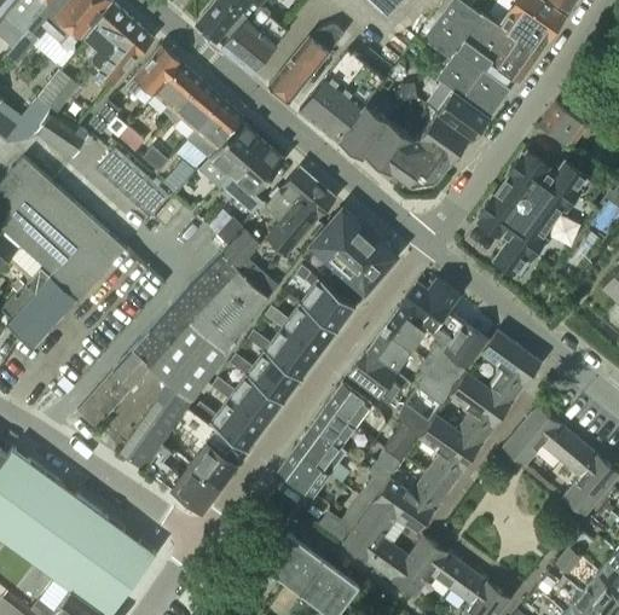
[(0,0),(0,19),(17,0),(0,0)]
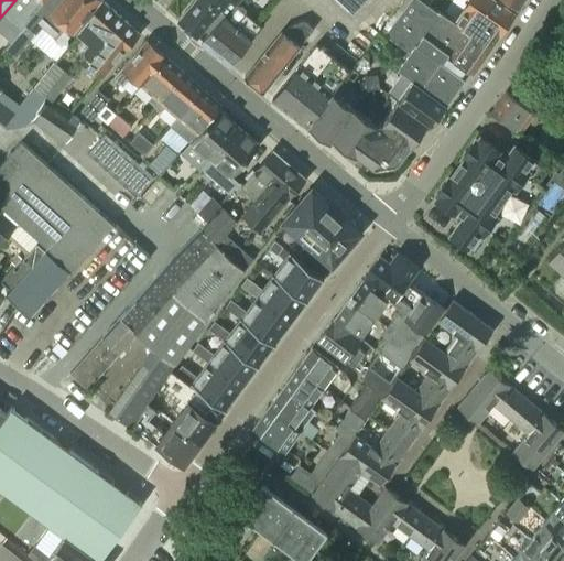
[(24,27),(45,0),(34,0),(26,10),(22,7),(13,18),(24,27)]
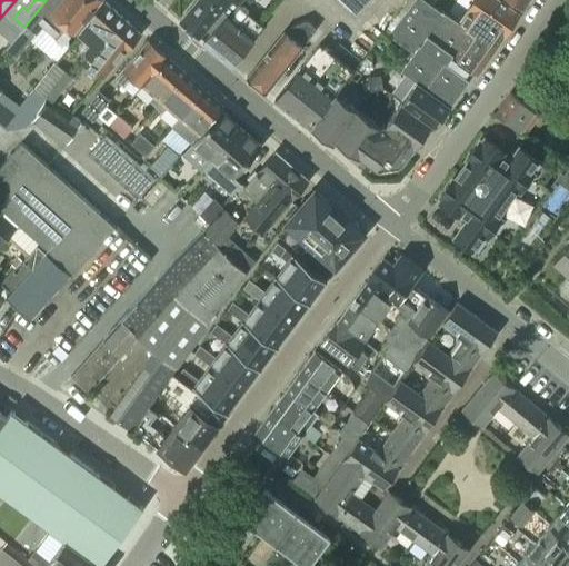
[(62,47),(101,2),(98,0),(46,0),(25,27),(35,36),(41,29),(62,47)]
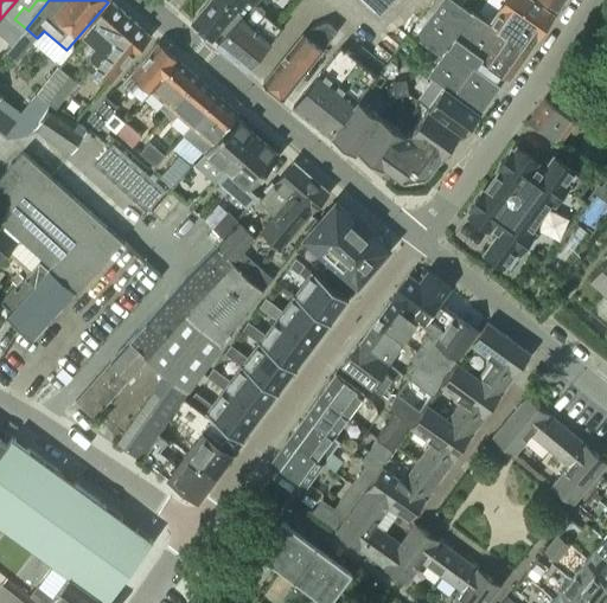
[(244,0),(212,0),(191,26),(212,43),(222,32),(228,36),(253,10),(254,7),(244,0)]
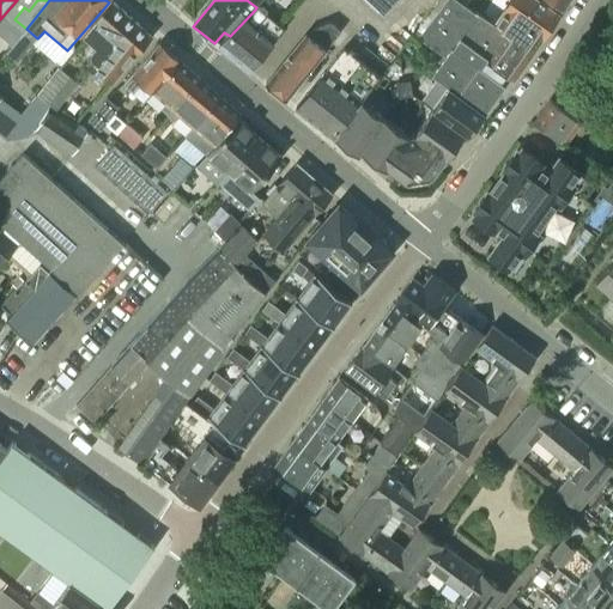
[(368,0),(384,14),(398,0),(368,0)]
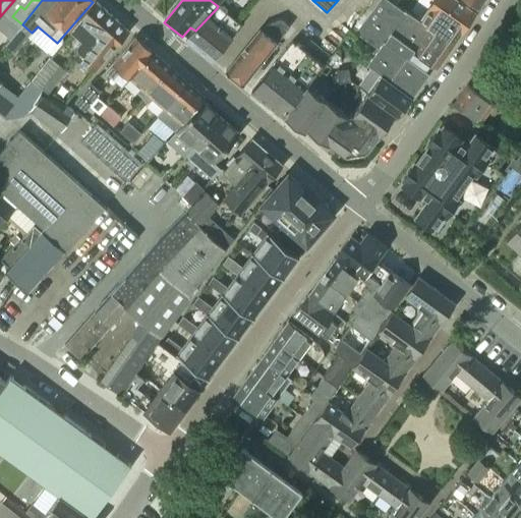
[(412,98),(429,73),(386,42),(405,15),(385,0),(381,0),(355,34),(378,50),(366,65),(381,75),(412,98)]
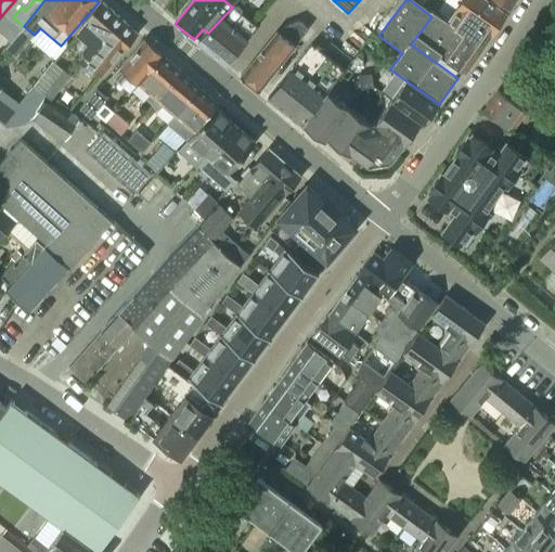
[(482,50),(505,16),(481,0),(465,0),(462,5),(472,12),(457,33),(482,50)]
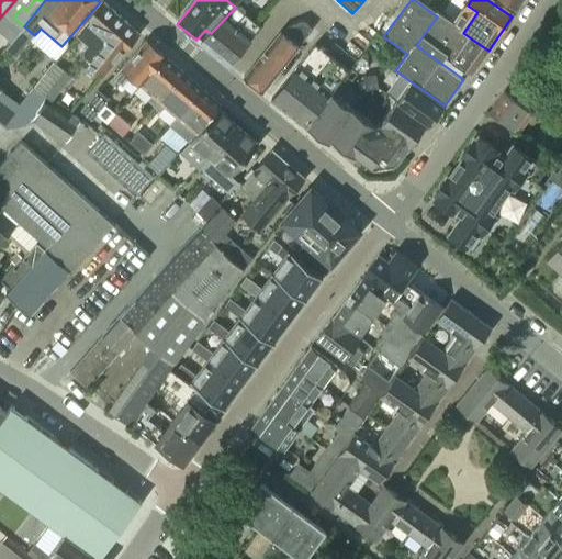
[(496,0),(515,12),(523,0),(496,0)]
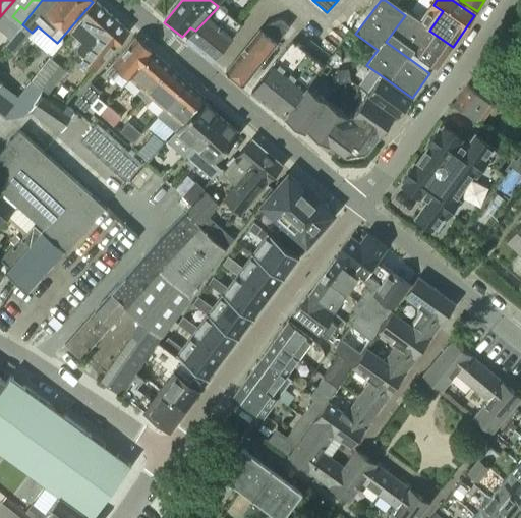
[(95,70),(128,33),(95,4),(69,33),(89,51),(81,59),(95,70)]
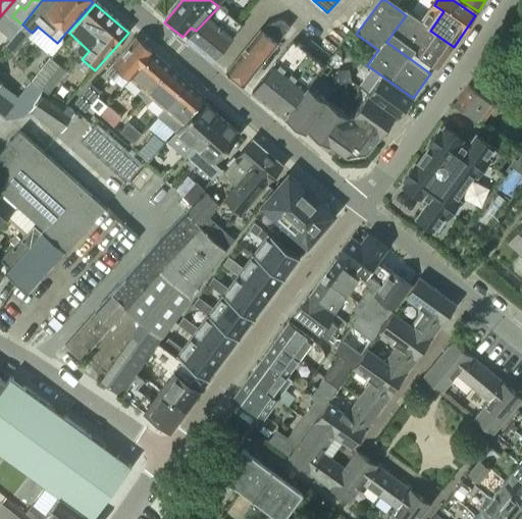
[(196,31),(187,40),(213,63),(214,61),(213,60),(233,38),(232,37),(243,27),(228,15),(227,10),(223,7),(217,8),(196,31)]
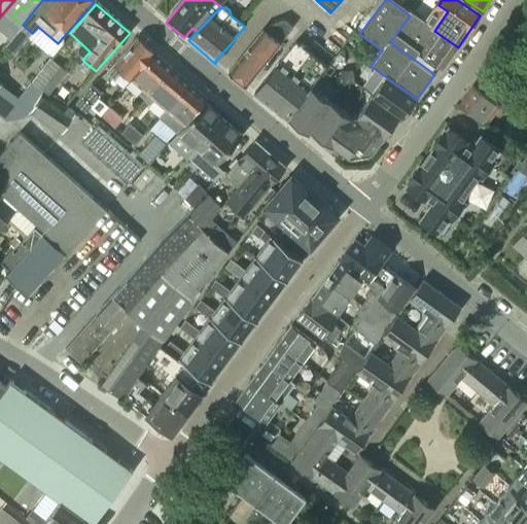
[(245,88),(293,29),(284,21),(271,26),(270,28),(276,32),(272,37),(264,31),(229,74),(245,88)]
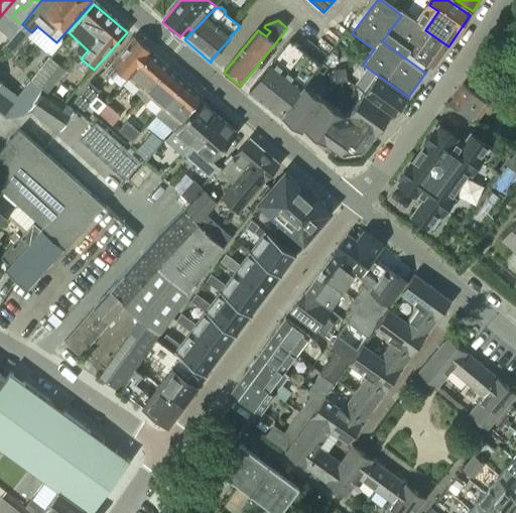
[(128,80),(151,53),(133,38),(104,73),(113,81),(119,73),(128,80)]
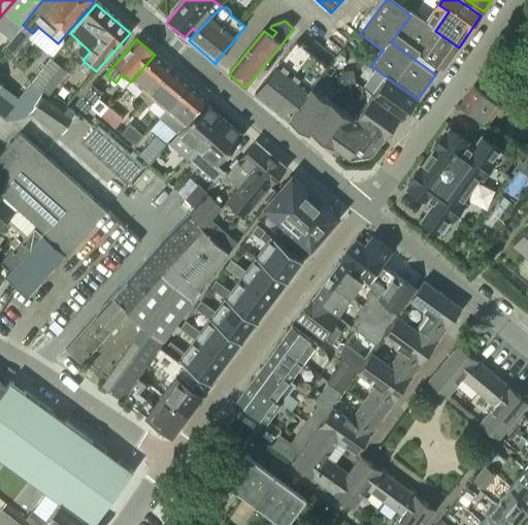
[(311,89),(328,68),(296,43),(257,92),(254,96),(286,121),(286,120),(311,89)]
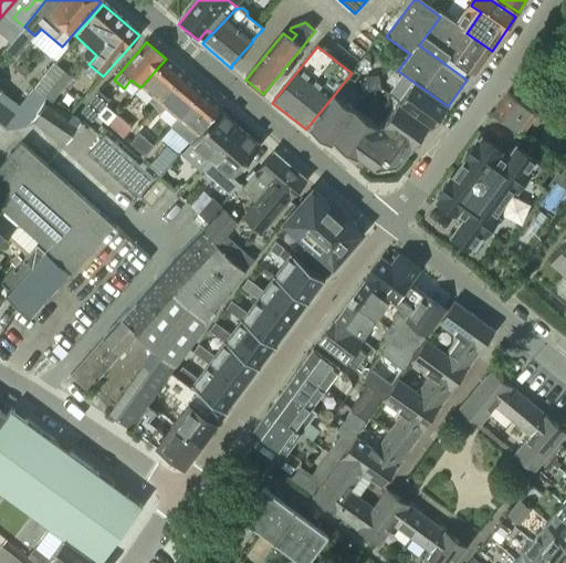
[(155,110),(184,75),(166,59),(140,87),(139,89),(144,92),(145,92),(153,98),(148,104),(155,110)]
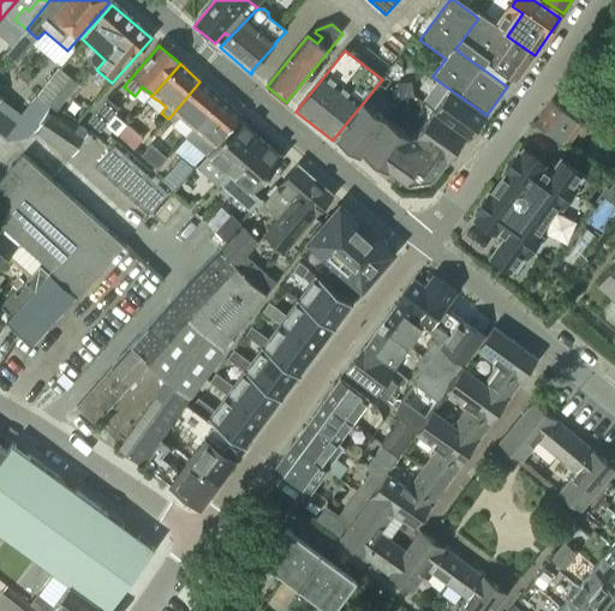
[(55,111),(78,85),(59,69),(36,95),(37,96),(55,111)]
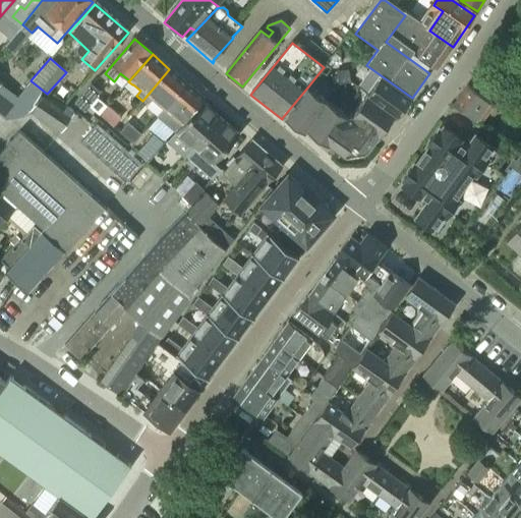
[(164,110),(186,83),(169,69),(142,101),(148,105),(152,101),(164,110)]
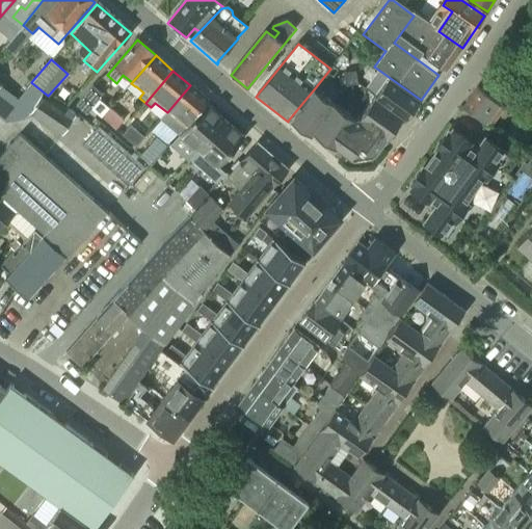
[(485,85),(509,102),(517,89),(493,74),(485,85)]
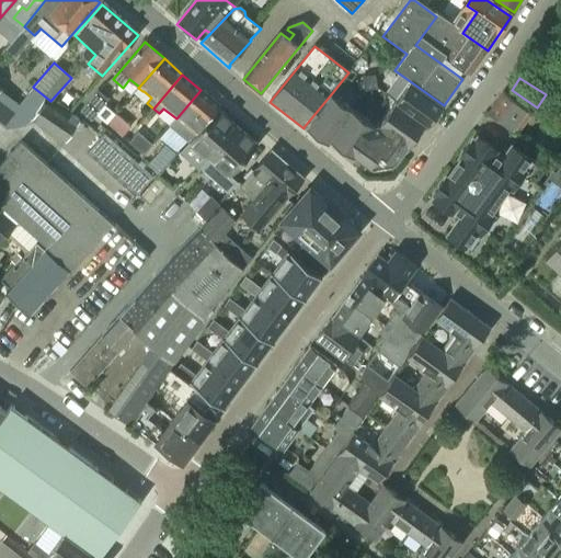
[(436,115),(444,105),(410,81),(387,114),(416,136),(424,125),(427,127),(428,126),(426,124),(431,116),(436,115)]
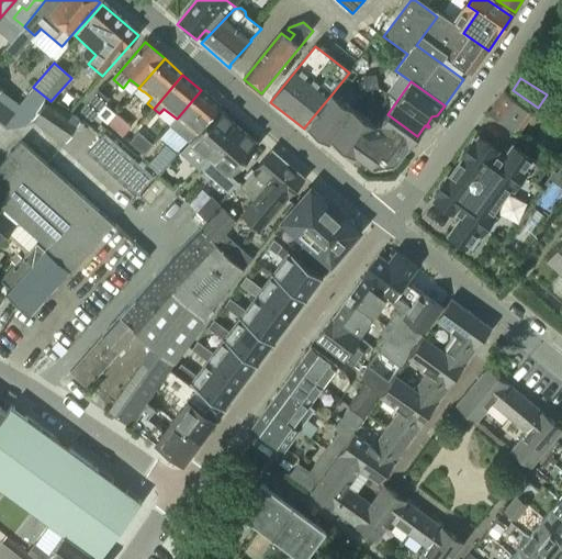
[(34,88),(33,87),(15,108),(10,102),(0,113),(0,121),(10,131),(25,127),(31,121),(33,123),(49,100),(34,88)]
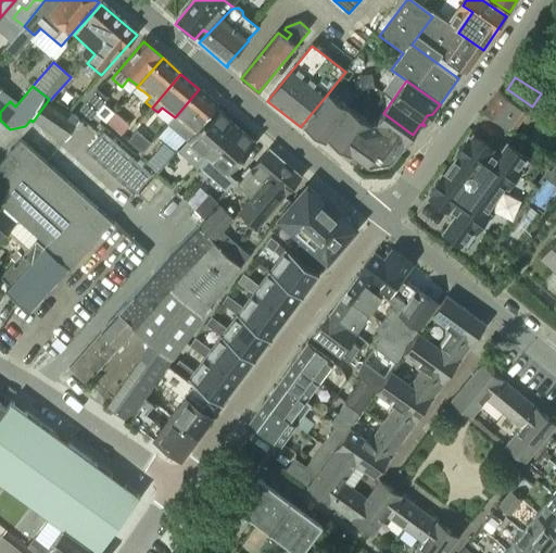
[(189,139),(217,105),(199,89),(175,117),(187,128),(182,134),(189,139)]
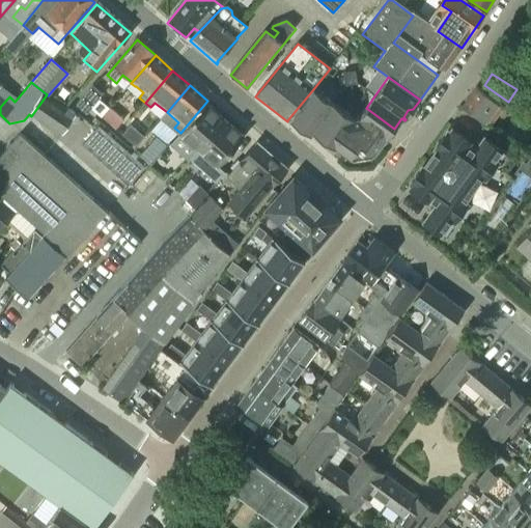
[(86,115),(103,95),(92,86),(75,107),(86,115)]
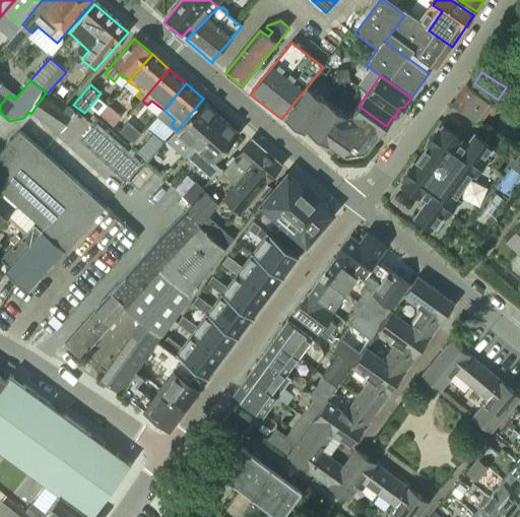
[(316,138),(335,111),(307,87),(281,118),(302,132),(304,133),(306,130),(316,138)]
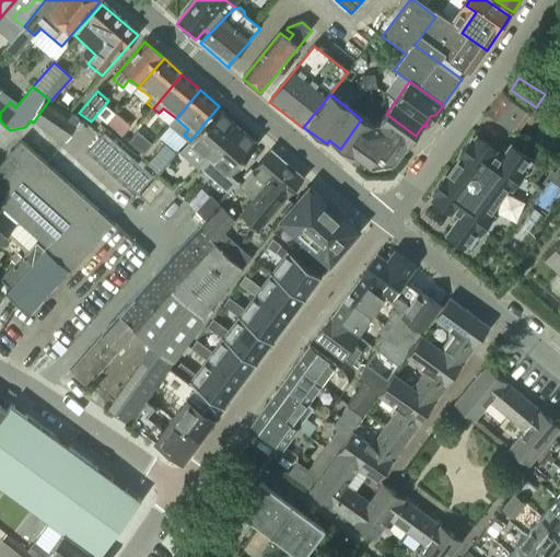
[(531,115),(520,107),(520,106),(502,94),(488,114),(505,127),(505,126),(516,134),(531,115)]
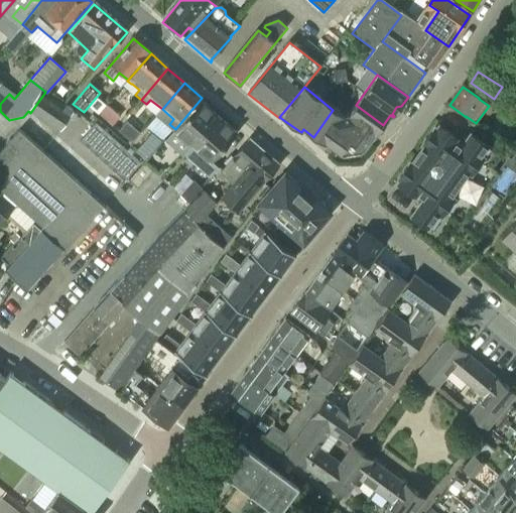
[(515,97),(502,87),(494,99),(508,108),(515,113),(515,97)]
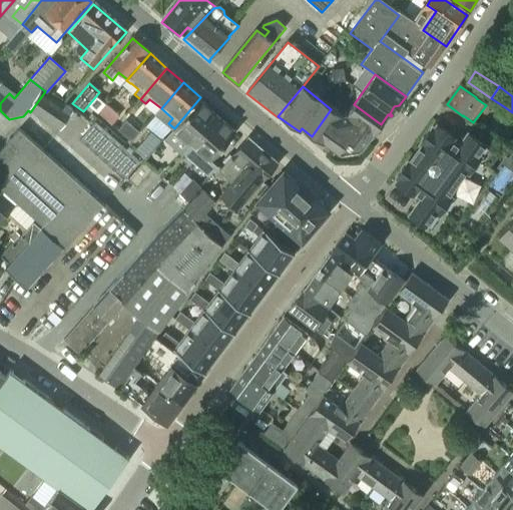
[(32,113),(59,131),(73,111),(63,105),(44,92),(30,112),(32,113)]
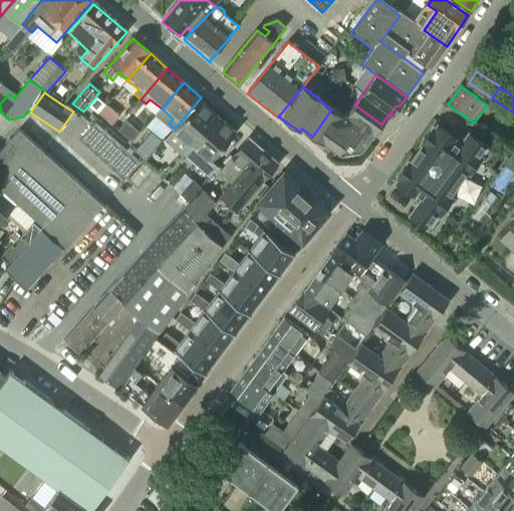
[(192,146),(217,117),(199,101),(202,98),(201,97),(175,129),(174,131),(192,146)]
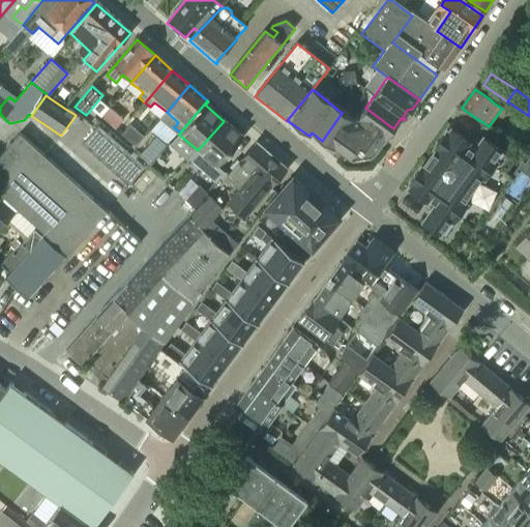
[(372,157),(384,140),(385,141),(393,128),(365,108),(357,120),(353,121),(342,113),(322,141),(334,149),(334,148),(352,160),(372,157)]
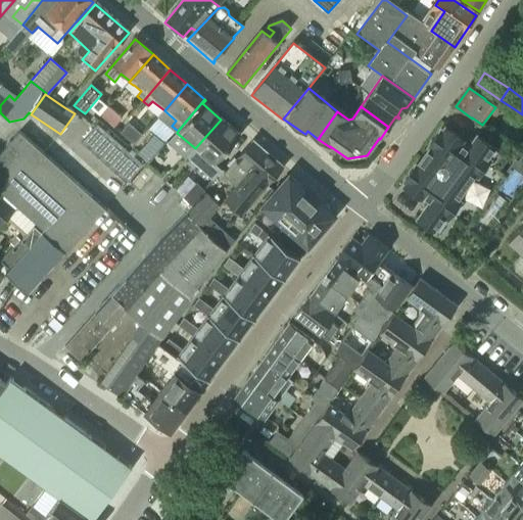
[(113,129),(122,120),(107,107),(99,116),(113,129)]
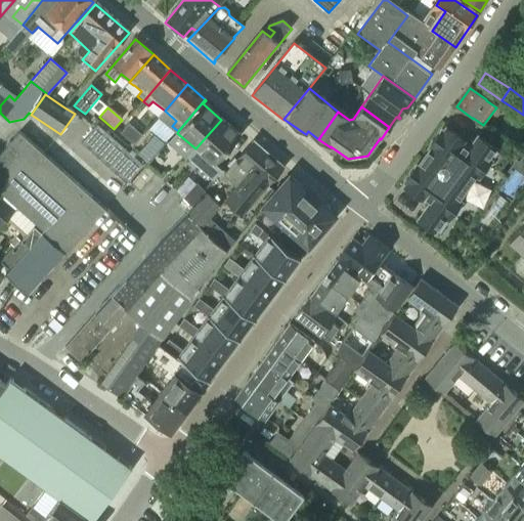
[(104,127),(95,119),(79,137),(88,145),(104,127)]
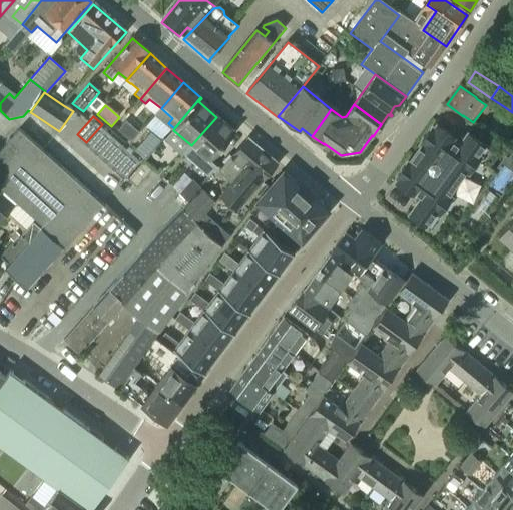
[(210,162),(235,133),(216,117),(191,145),(210,162)]
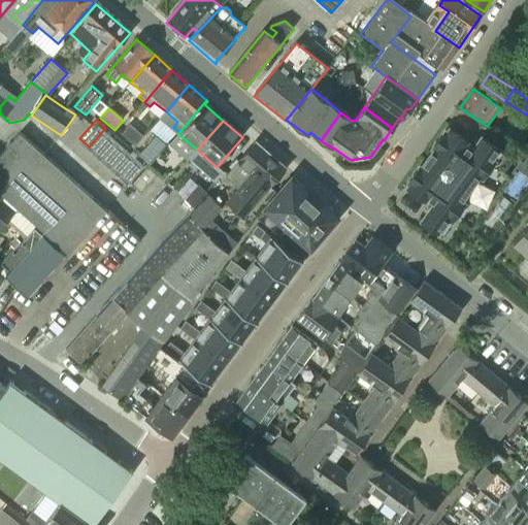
[(134,148),(142,138),(129,126),(121,135),(134,148)]
